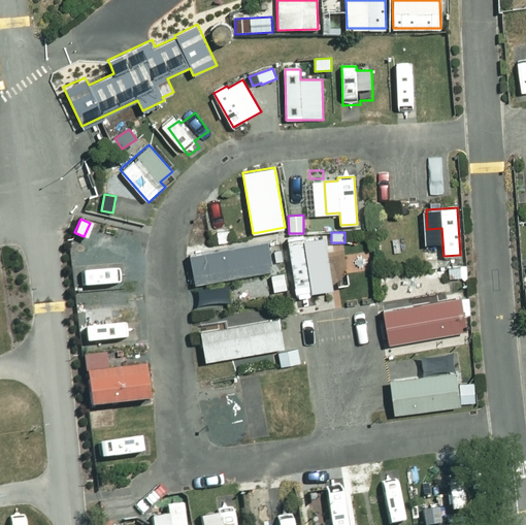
[(288,240),(297,299),(314,297),(313,291),(332,289),(324,235),(288,240)]
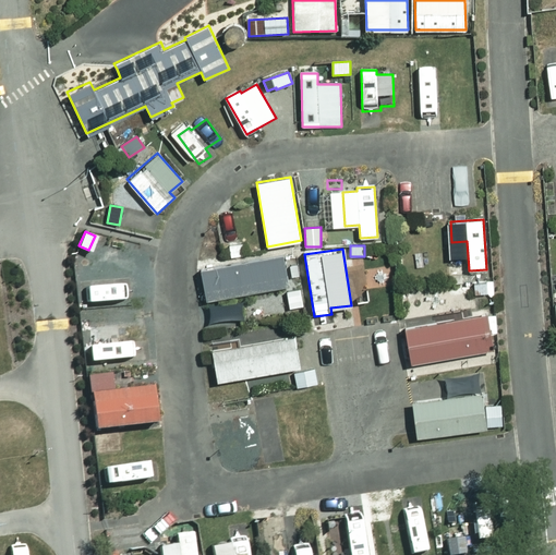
[(80,267),(83,303),(122,299),(120,282),(129,281),(128,261),(108,250),(80,267)]
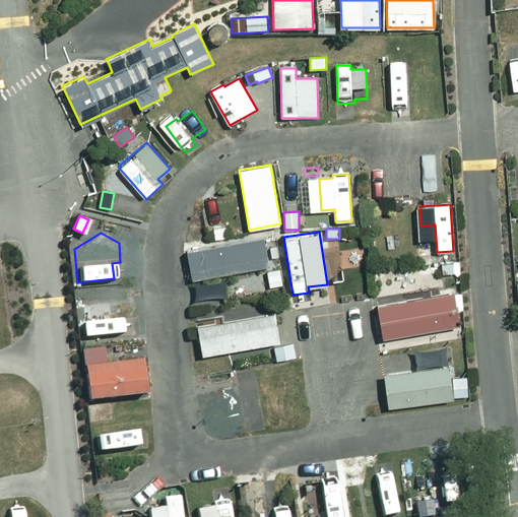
[(268,264),(262,236),(186,252),(191,280),(268,264)]
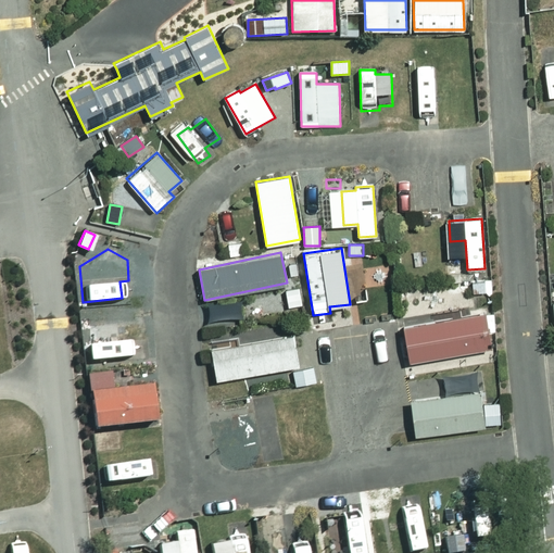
[(288,265),(290,276),(299,275),(297,264),(288,265)]
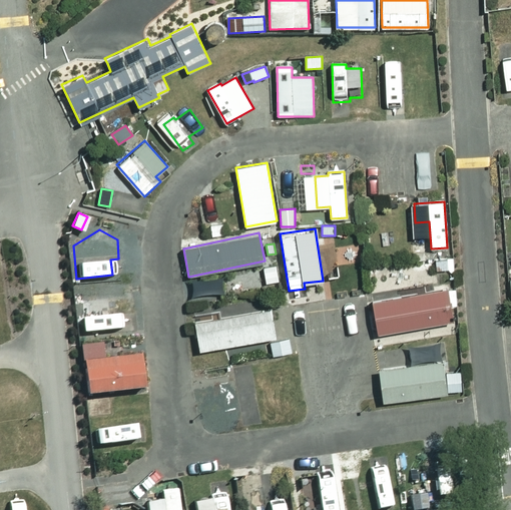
[(436,262),(437,272),(449,270),(448,260),(436,262)]
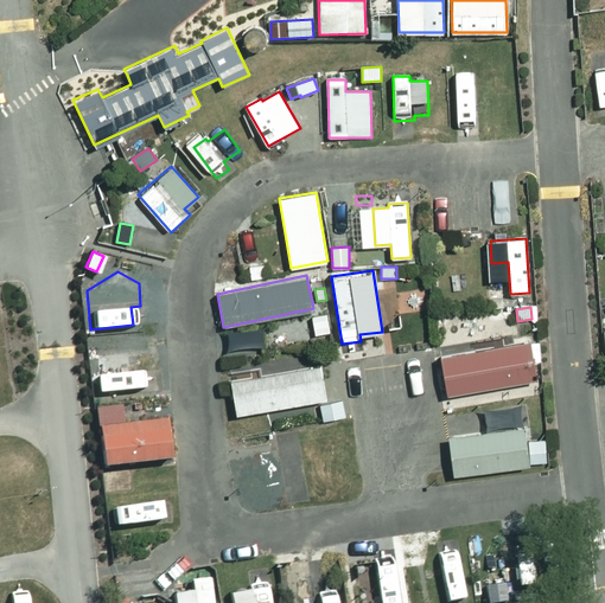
[(328,314),(312,316),(316,335),(331,333),(328,314)]
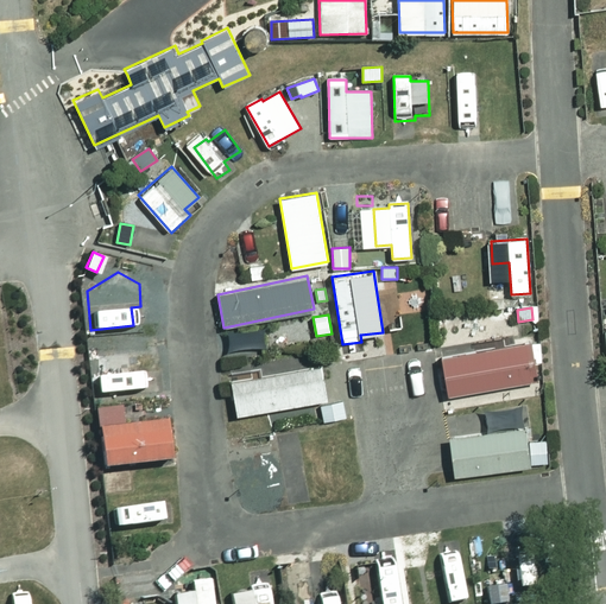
[(536,364),(544,363),(541,344),(532,345),(531,341),(440,356),(446,395),(538,381),(536,364)]
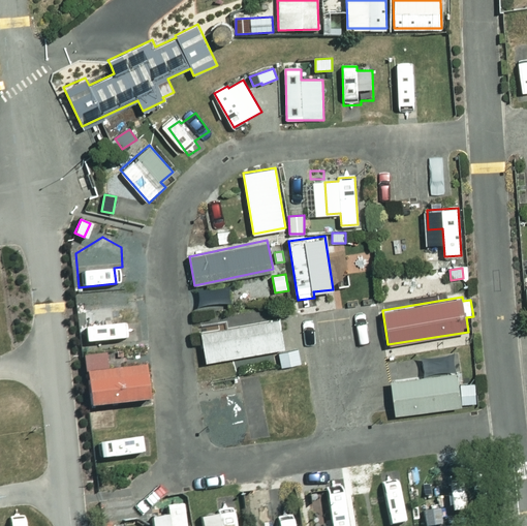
[(85,307),(87,346),(140,342),(136,304),(85,307)]
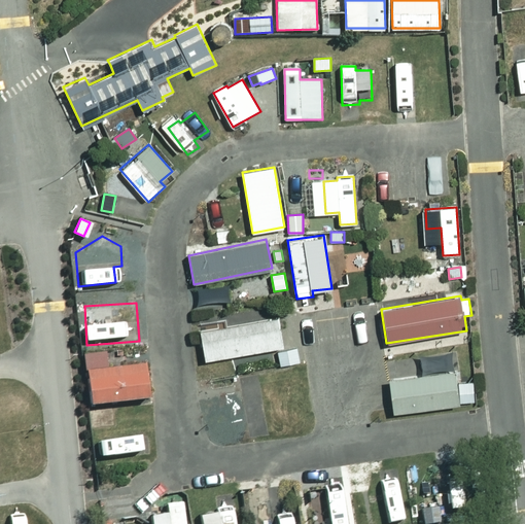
[(275,346),(283,345),(278,317),(200,330),(205,358),(275,346)]
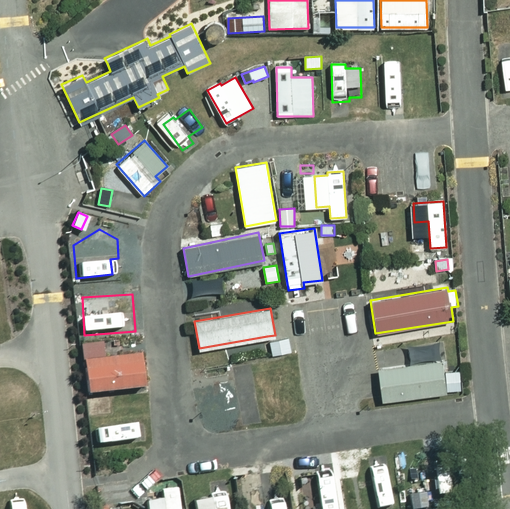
[(290,338),(269,341),(271,356),(292,353),(290,338)]
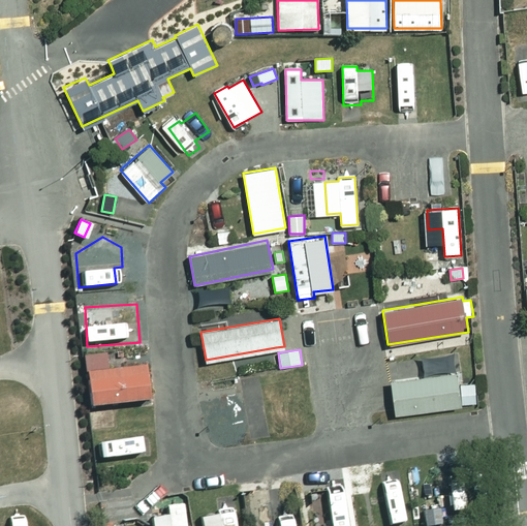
[(146,401),(143,367),(105,370),(104,354),(83,357),(87,406),(146,401)]
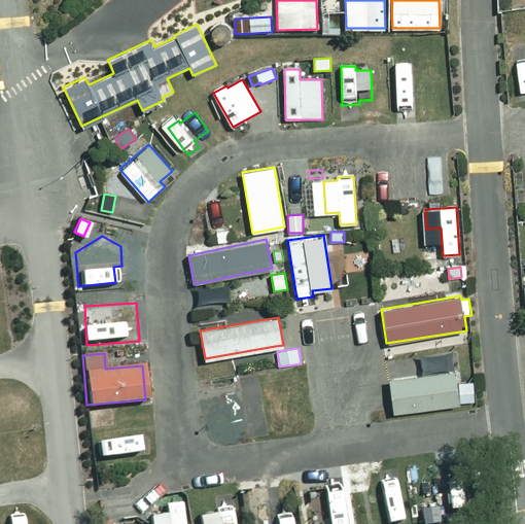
[(474,382),(456,384),(455,371),(388,379),(393,413),(476,403),(474,382)]
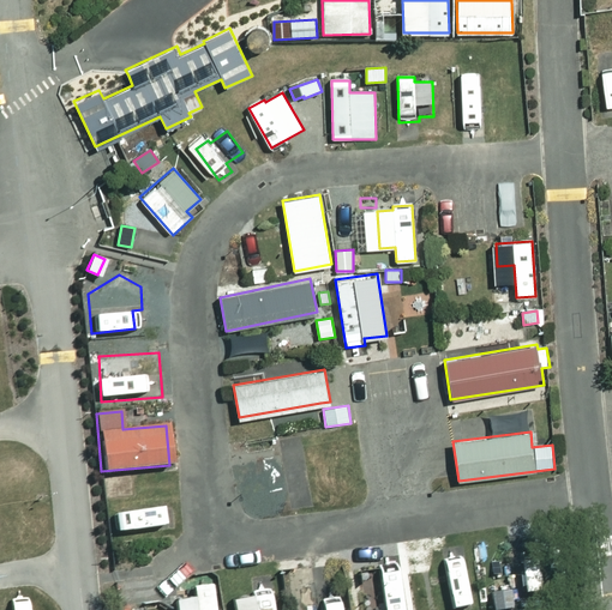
[(279,446),(289,503),(309,500),(297,442),(279,446)]
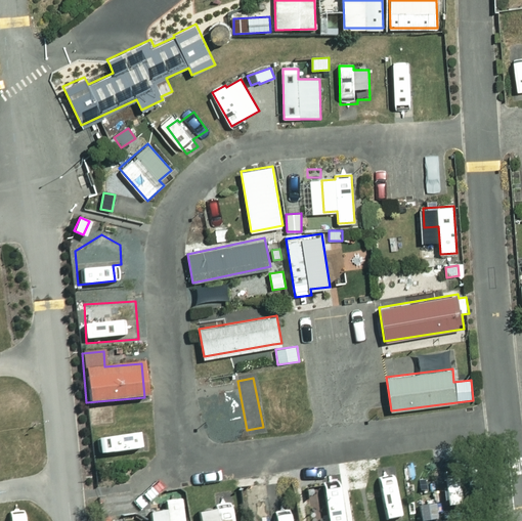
[(212,393),(212,430),(227,429),(226,393),(212,393)]
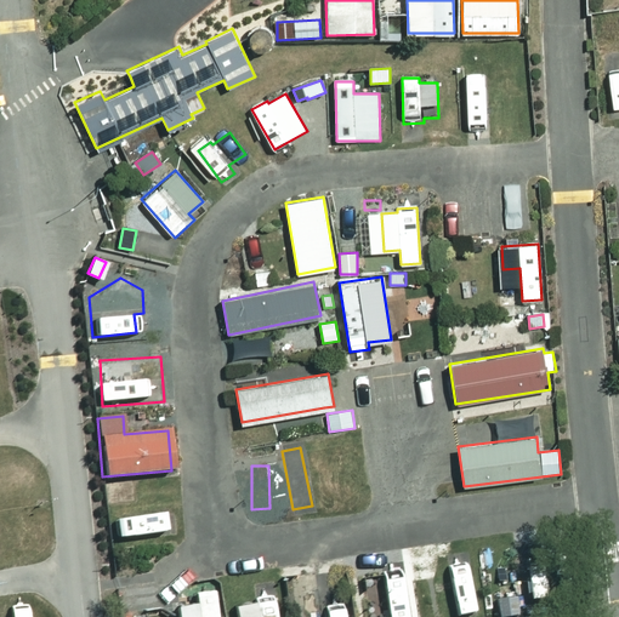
[(523,569),(528,600),(546,598),(540,566),(523,569)]
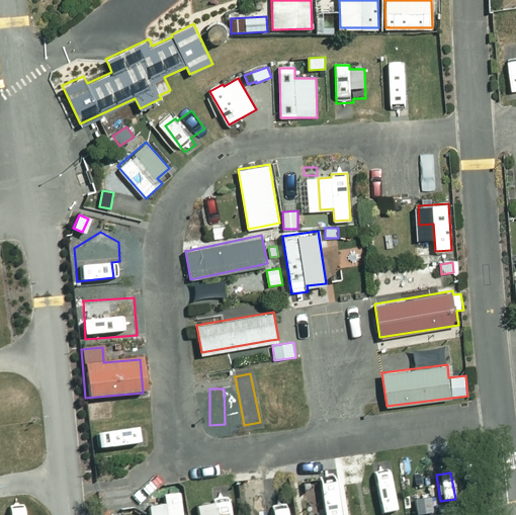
[(376,476),(381,514),(397,514),(392,474),(376,476)]
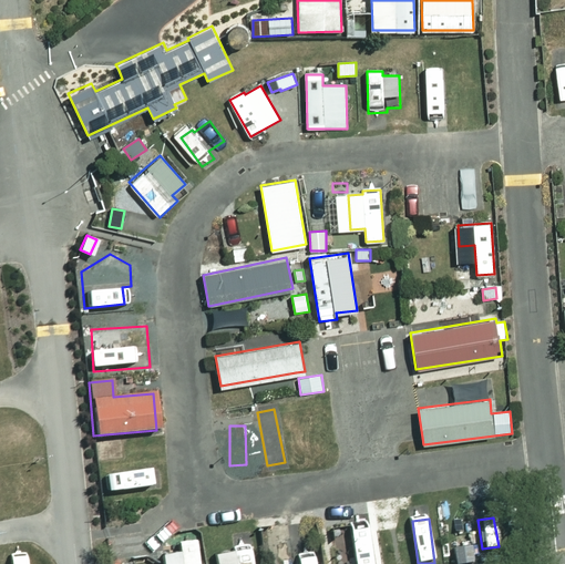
[(371,563),(367,524),(350,526),(355,563),(371,563)]
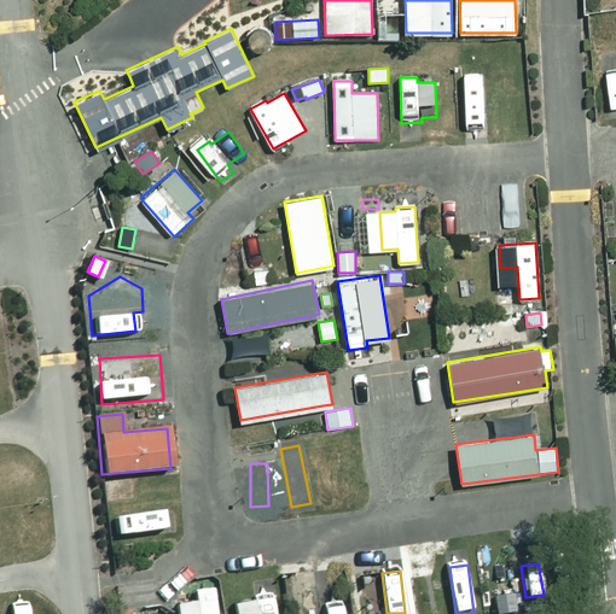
[(178,595),(180,613),(215,613),(211,590),(178,595)]
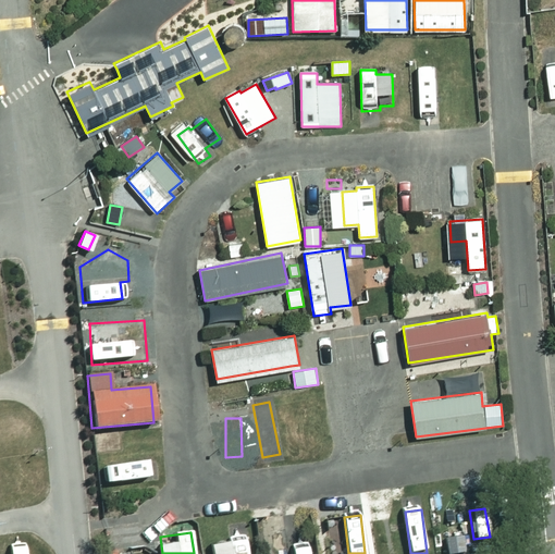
[(246,553),(244,537),(229,540),(230,543),(210,546),(211,553),(246,553)]
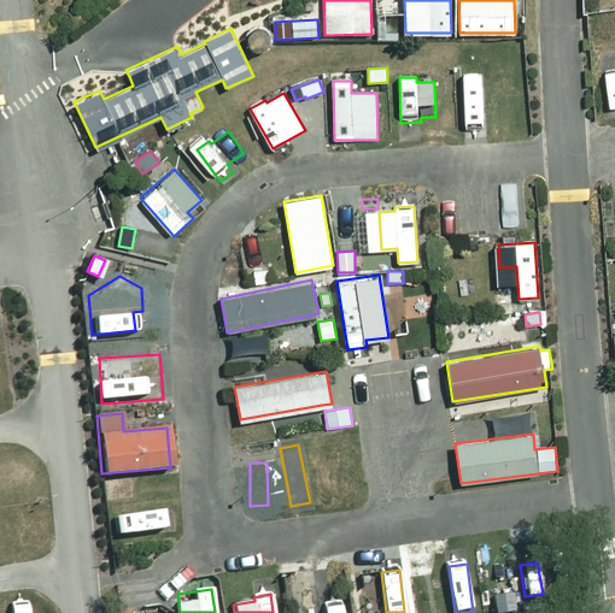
[(492,597),(495,612),(515,612),(513,595),(492,597)]
